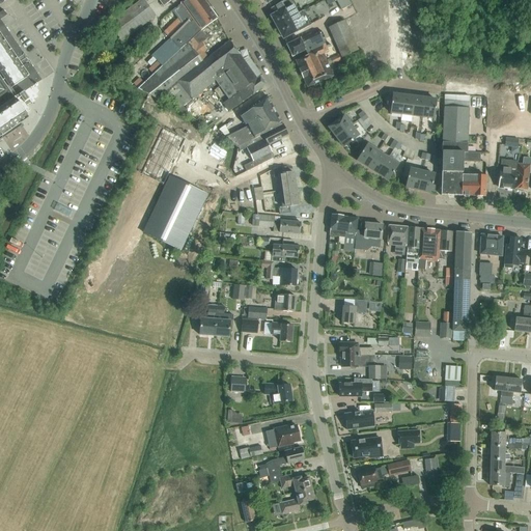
[(121,42),(155,17),(142,0),(141,0),(109,25),(121,42)]
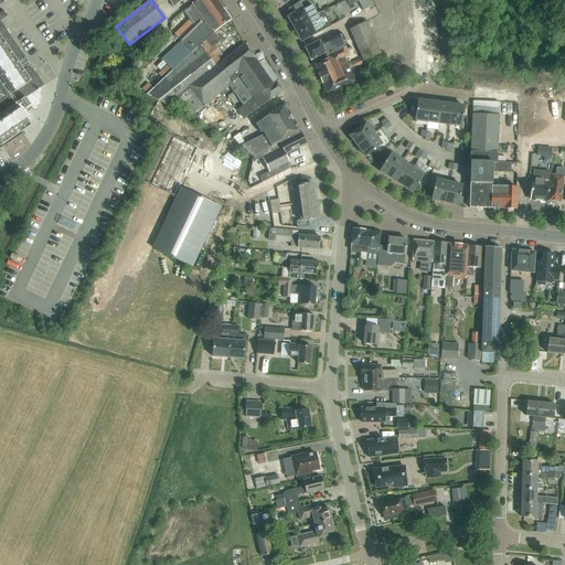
[(192,25),(179,39),(192,52),(200,46),(212,34),(232,20),(222,7),(216,0),(198,0),(192,4),(182,12),(192,25)]
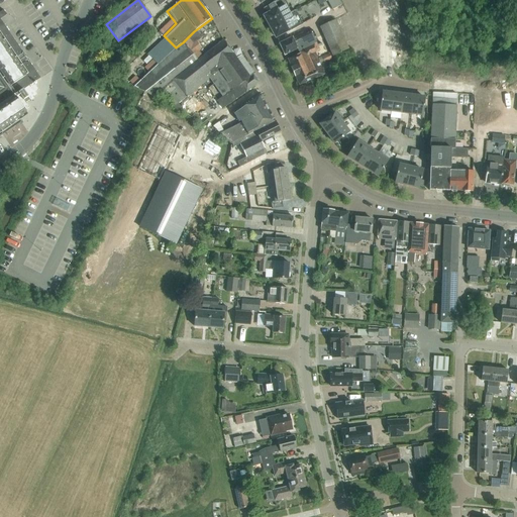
[(289,8),(287,4),(284,0),(279,0),(265,10),(267,15),(265,16),(270,25),(290,15),(289,14),(287,9),(289,8)]
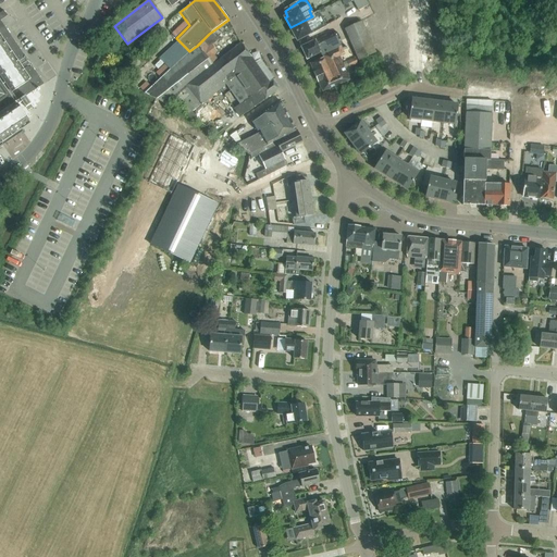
[(319,15),(318,12),(311,15),(312,16),(291,27),(294,34),(294,35),(295,39),(297,39),(297,40),(310,34),(311,35),(326,27),(319,15)]
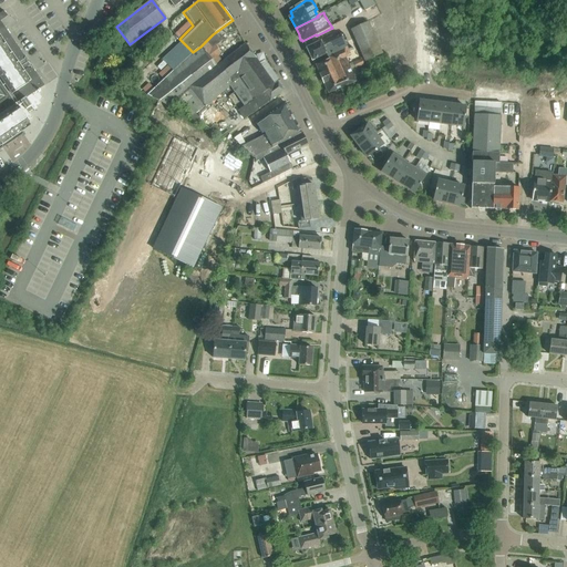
[(393,35),(411,34),(410,14),(392,16),(393,35)]
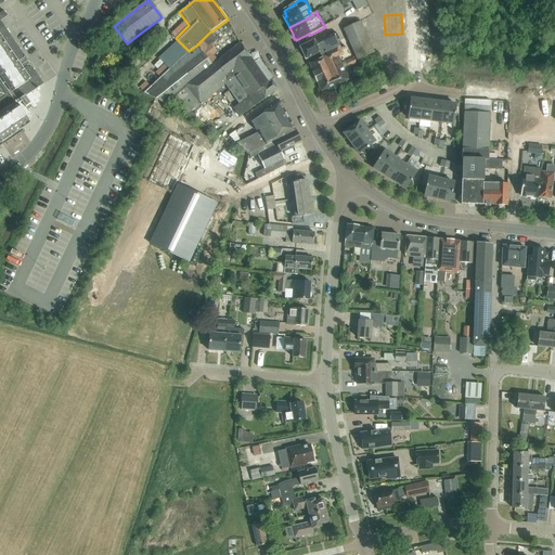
[(0,140),(28,121),(27,119),(31,116),(28,112),(37,106),(36,105),(40,102),(38,100),(41,97),(36,89),(43,85),(37,76),(2,24),(0,22),(0,21),(0,140)]
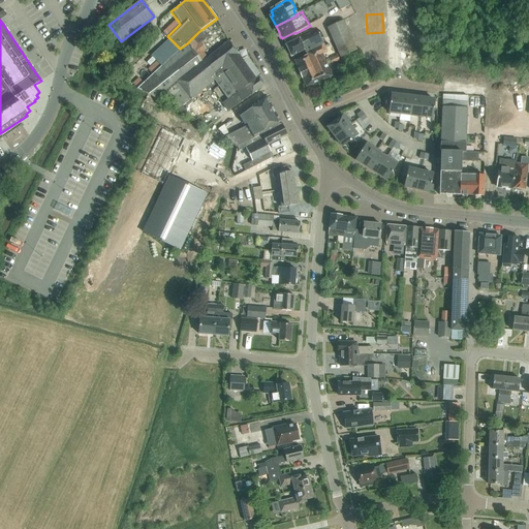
[(356,51),(343,22),(328,29),(341,58),(356,51)]
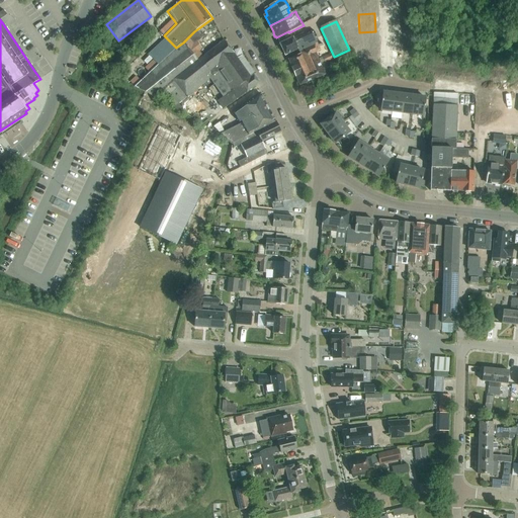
[(197,42),(203,37),(197,29),(194,31),(183,42),(198,62),(203,57),(198,51),(201,48),(197,42)]
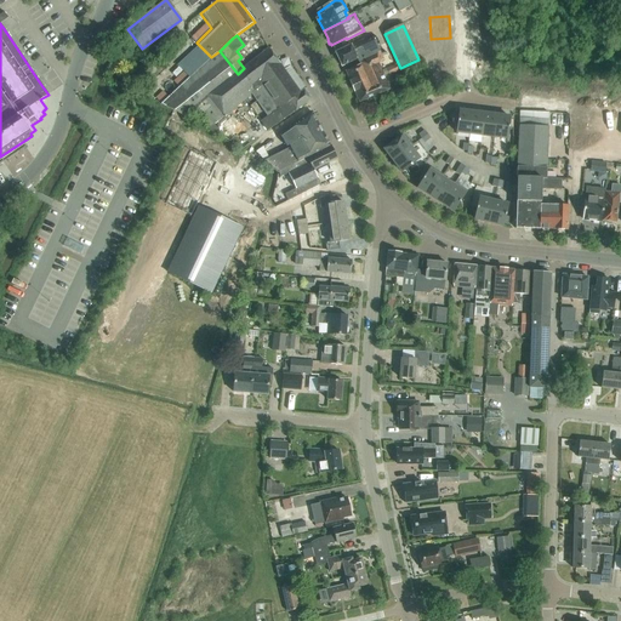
[(359,62),(380,52),(377,47),(381,46),(376,36),(352,49),(351,46),(336,53),(342,67),(355,61),(357,63),(359,62)]
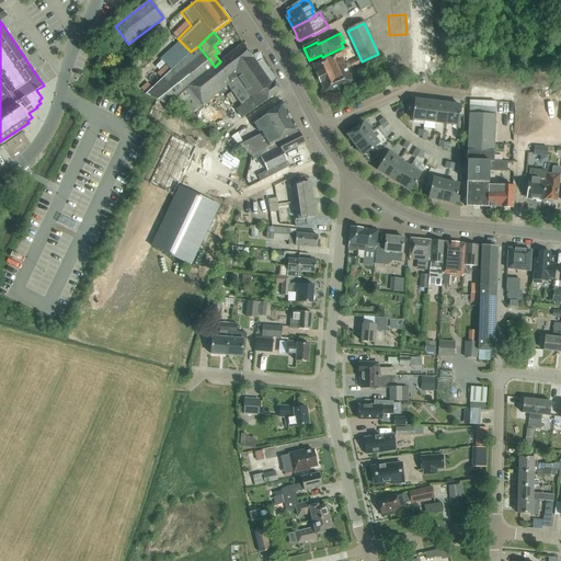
[(390,55),(408,54),(407,34),(389,35),(390,55)]
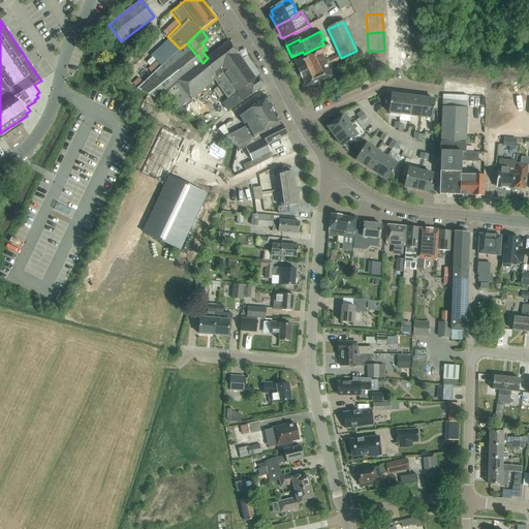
[(203,63),(187,43),(180,49),(165,61),(136,89),(158,100),(165,94),(178,110),(181,106),(187,101),(187,102),(213,82),(214,81),(227,100),(223,103),(228,111),(242,101),(252,94),(265,85),(259,78),(255,80),(228,42),(203,63)]
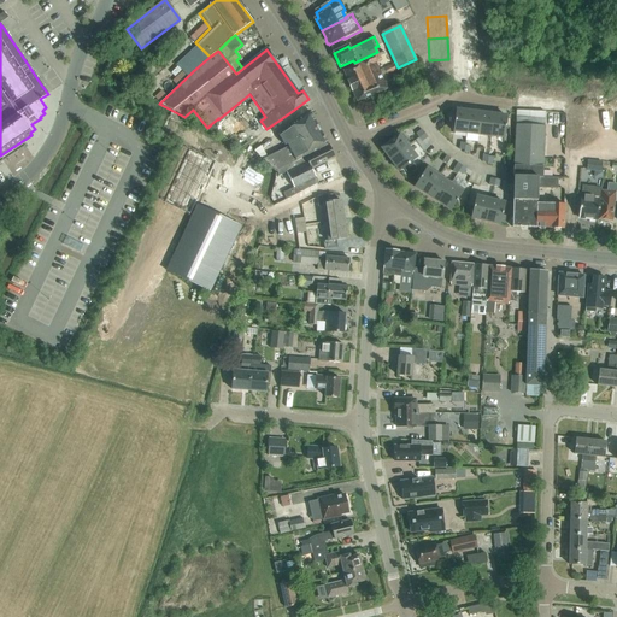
[(348,84),(378,72),(375,63),(381,60),(377,52),(357,62),(358,64),(354,65),(356,66),(344,71),(348,84)]
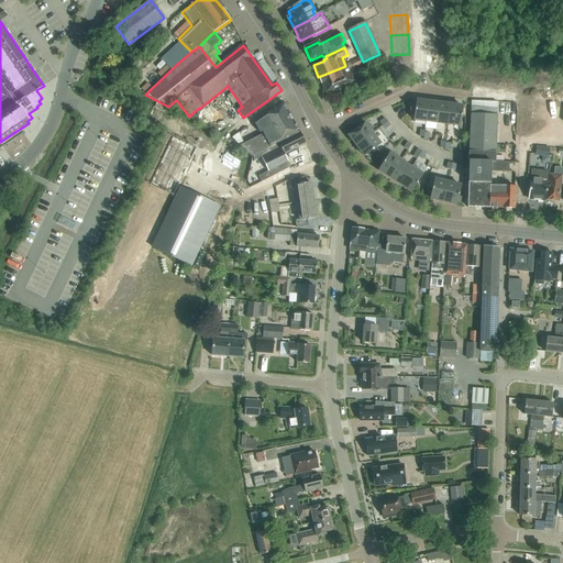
[(80,65),(85,66),(91,53),(87,51),(80,65)]
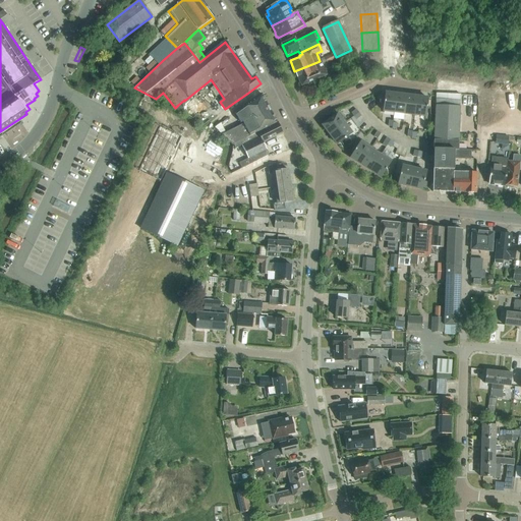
[(333,60),(331,55),(320,59),(322,63),(327,61),(327,63),(333,60)]
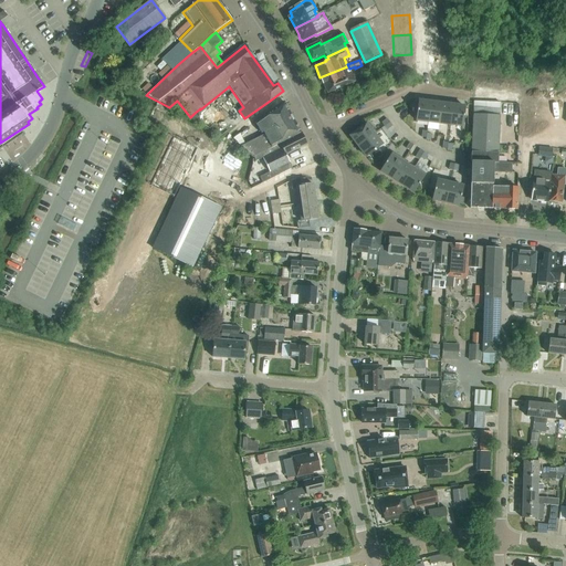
[(163,61),(156,66),(159,71),(166,64),(163,61)]
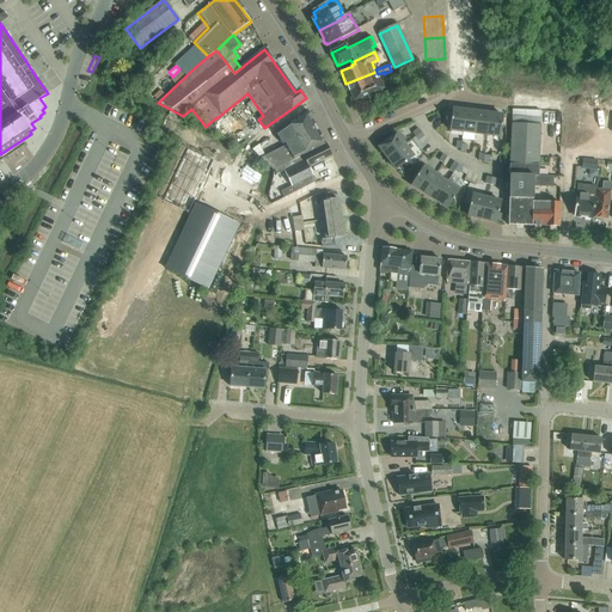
[(375,72),(346,84),(354,102),(384,90),(375,72)]
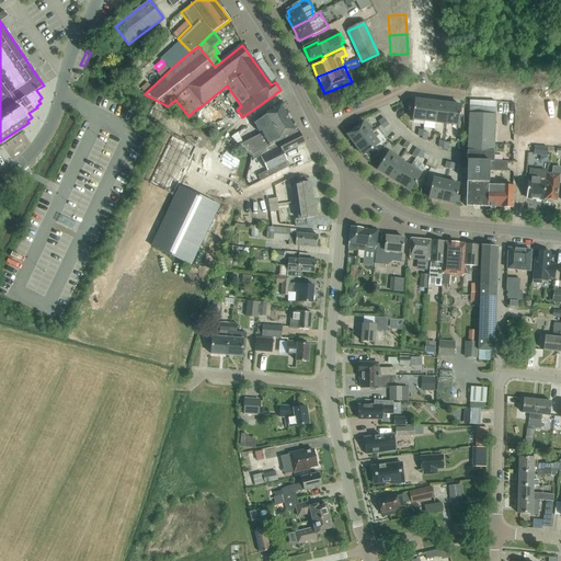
[(473,83),(473,104),(488,104),(488,83),(473,83)]
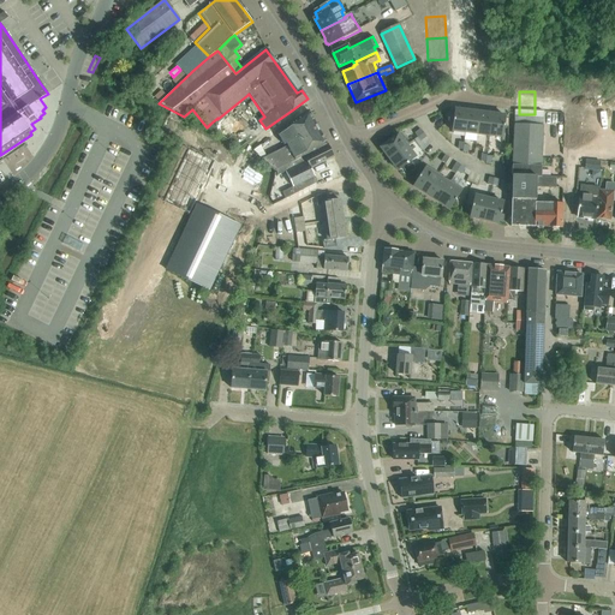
[(467,112),(454,109),(453,119),(453,121),(452,131),(465,133),(467,112)]
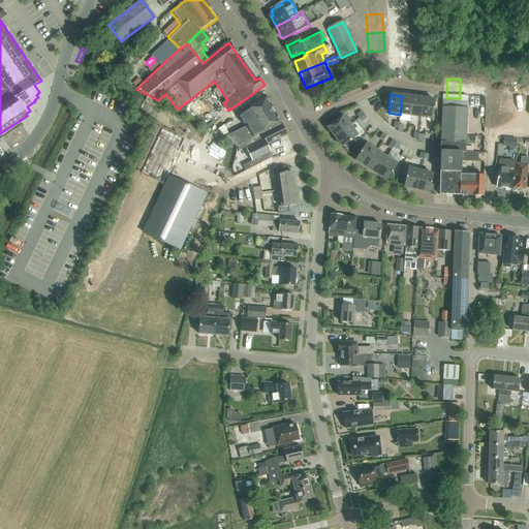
[(238,147),(281,124),(266,95),(238,115),(245,127),(226,136),(237,147),(238,147)]
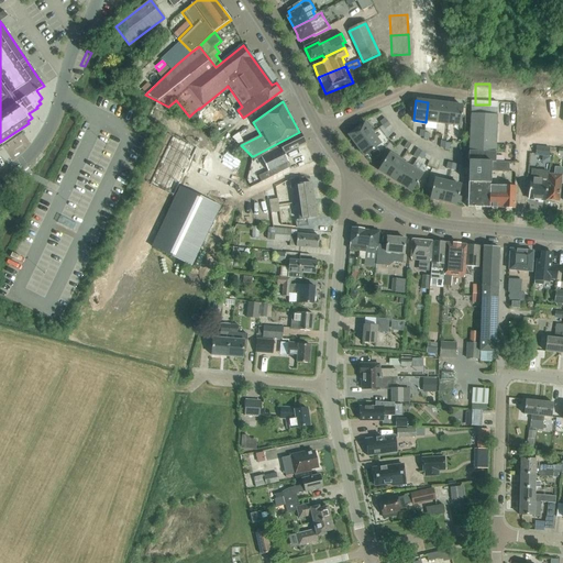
[(426,122),(424,128),(435,130),(437,123),(439,103),(428,102),(426,122)]
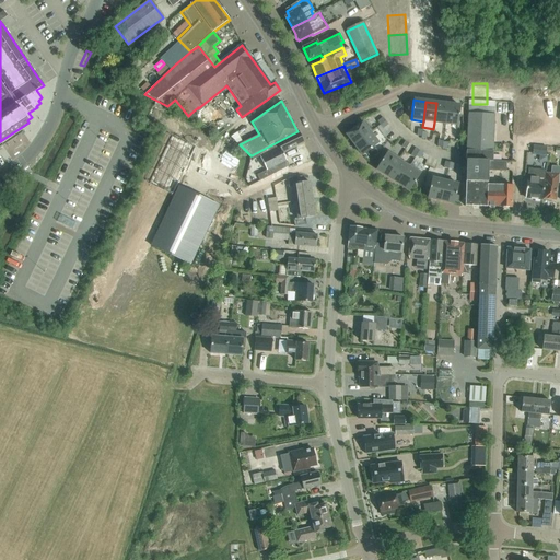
[(436,103),(434,123),(445,124),(447,104),(436,103)]
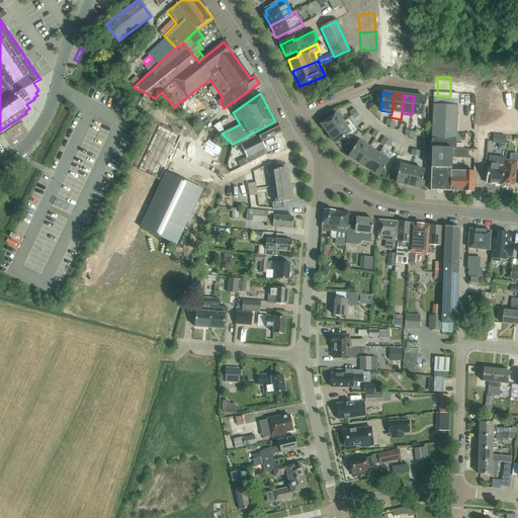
[(191,118),(192,117),(203,107),(194,96),(178,111),(191,118)]
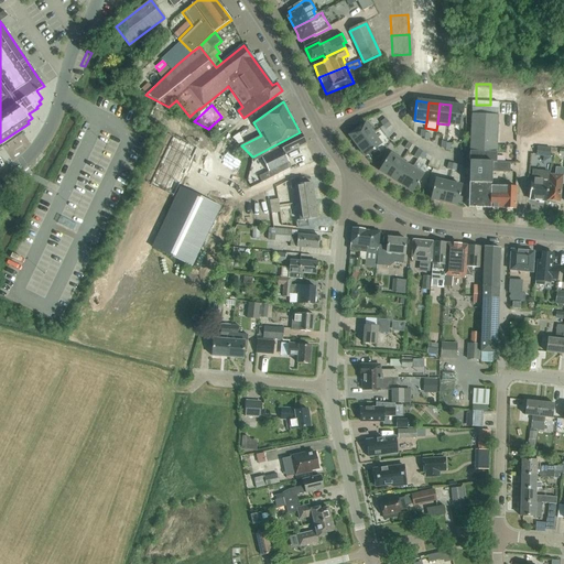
[(451,105),(448,125),(461,127),(462,117),(462,116),(463,106),(451,105)]
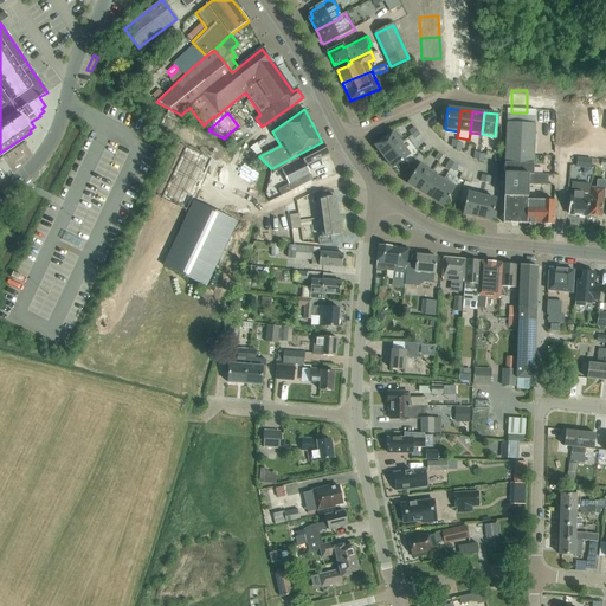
[(528,175),(533,175),(533,165),(535,117),(507,116),(504,163),(504,174),(528,175)]
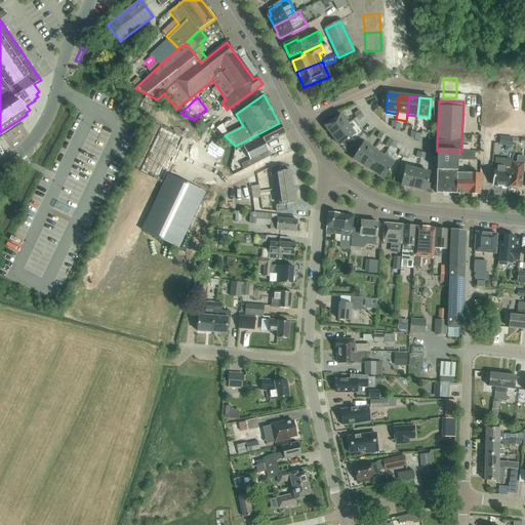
[(324,126),(332,136),(349,123),(341,114),(324,126)]
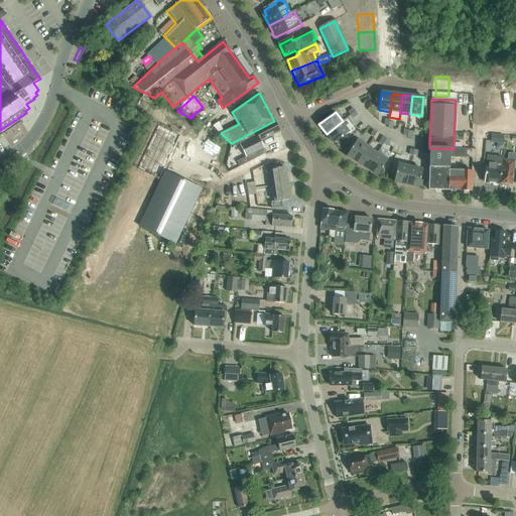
[(274,121),(232,143),(234,147),(239,144),(246,157),(237,161),(240,167),(266,153),(260,141),(280,132),(274,121)]
